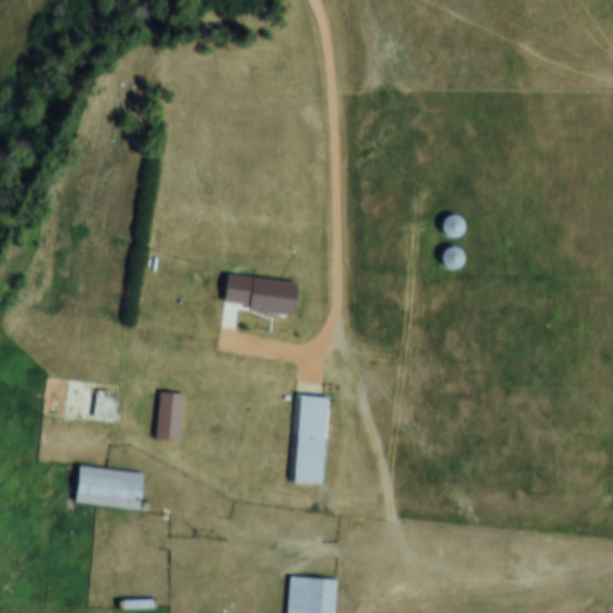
[(438,231),(454,237),(461,219),(445,213),(438,231)]
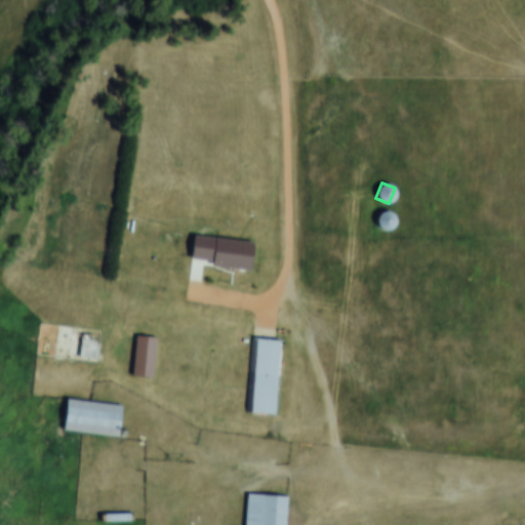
[(390,230),(394,215),(379,211),(375,227),(390,230)]
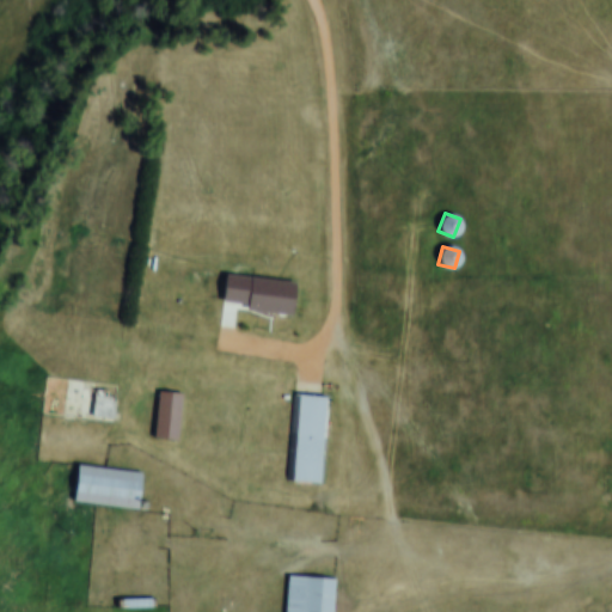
[(293,314),(297,282),(226,275),(224,303),(248,305),(248,310),(293,314)]
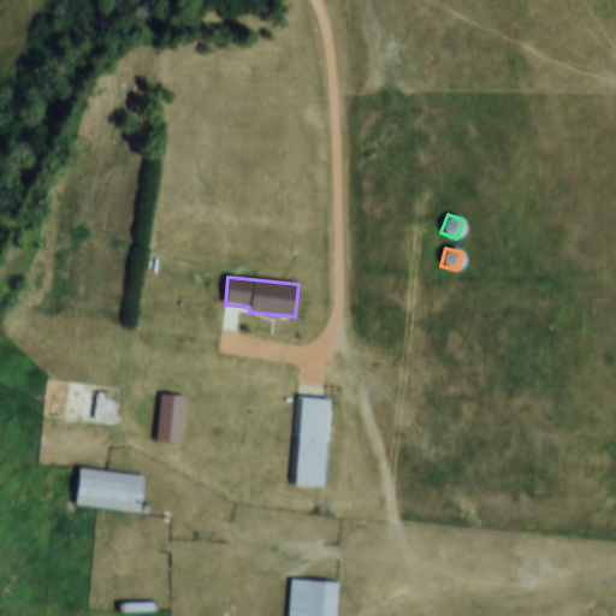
[(116,426),(117,383),(48,380),(47,422),(116,426)]
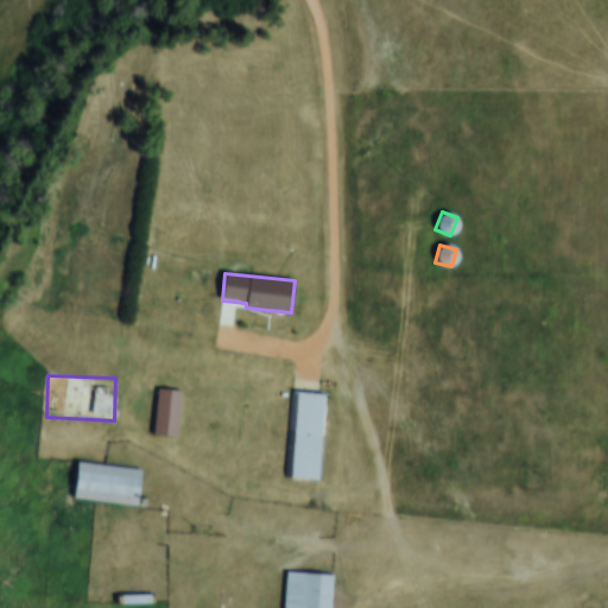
[(178,436),(183,391),(159,388),(154,434),(178,436)]
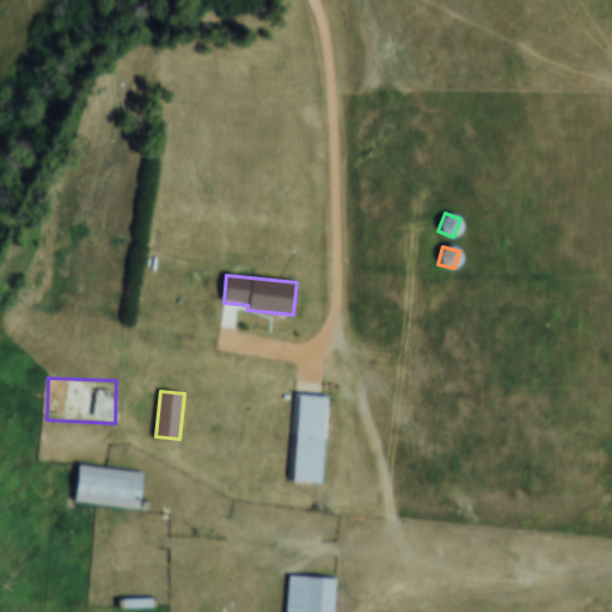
[(328,483),(331,396),(297,395),(293,482),(328,483)]
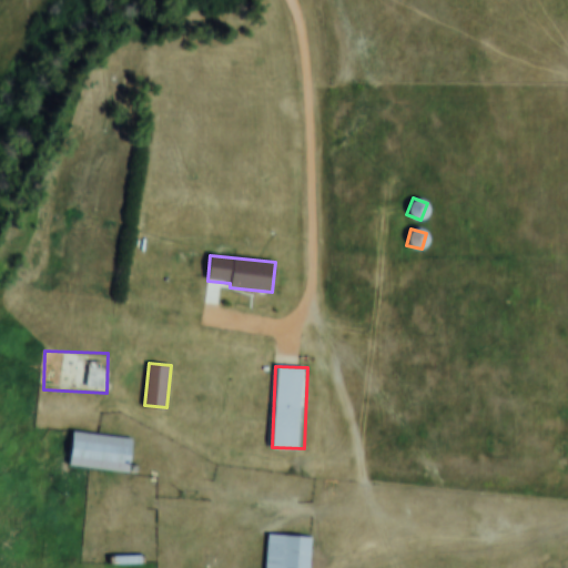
[(133,437),(72,432),(69,466),(130,472),(133,437)]
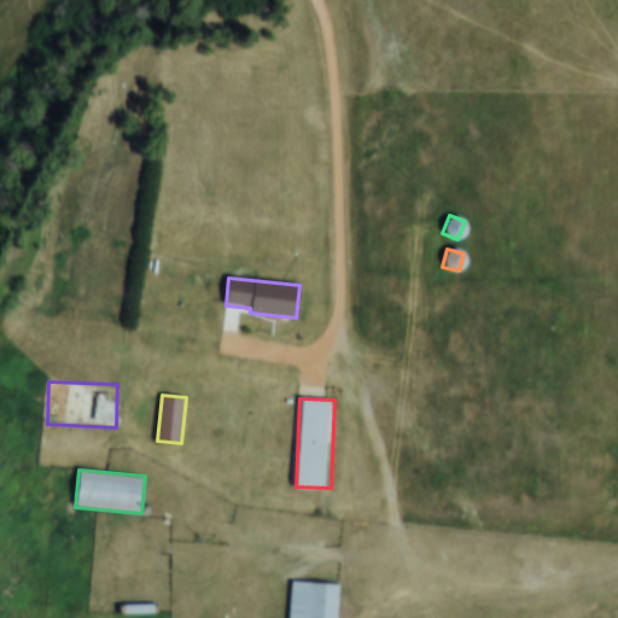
[(291,581),(290,617),(337,617),(339,582),(291,581)]
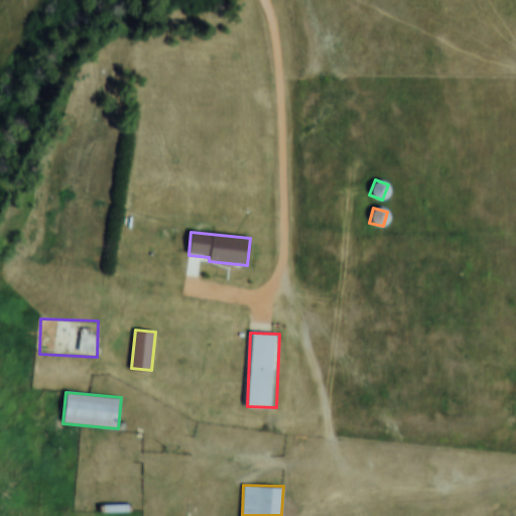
All buildings are outlined.
